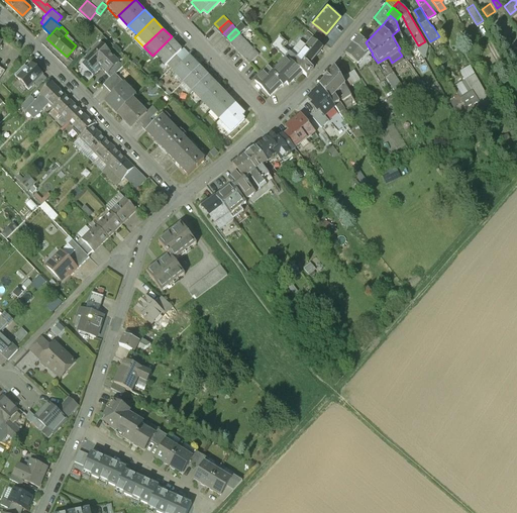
[(399,29),(392,35),(398,45),(405,39),(399,29)]
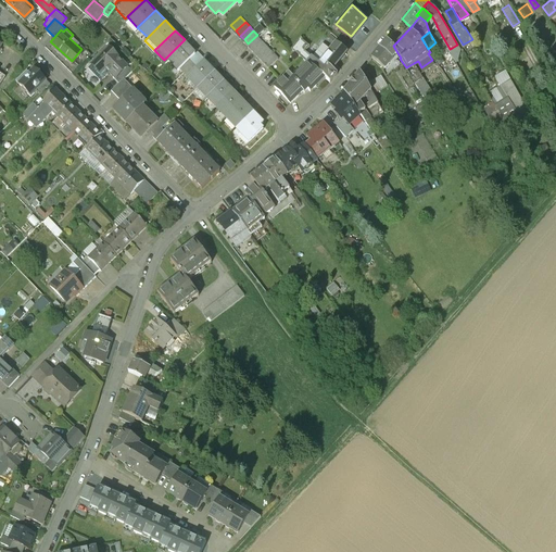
[(257,35),(248,44),(252,48),(262,39),(257,35)]
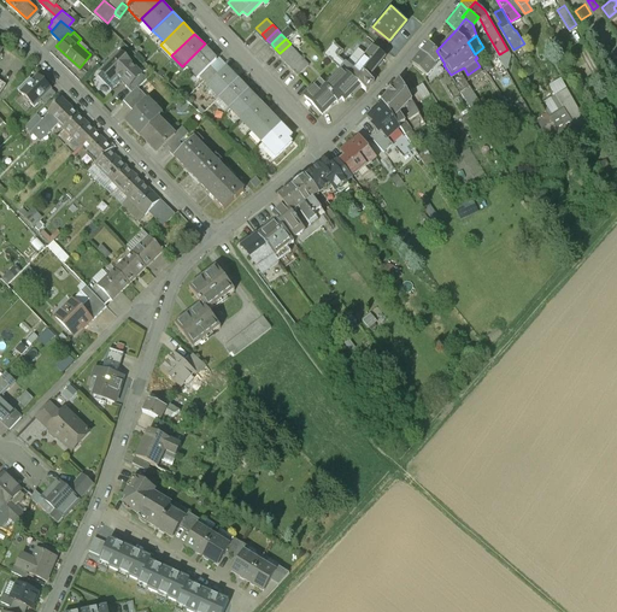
[(345,60),(338,53),(342,47),(331,40),(323,51),(340,66),(345,60)]
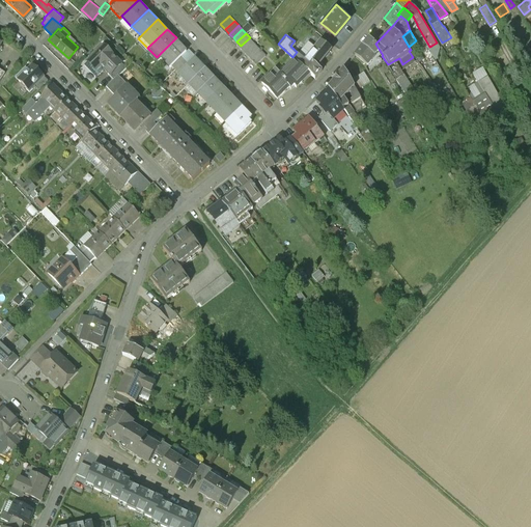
[(368,35),(355,52),(367,62),(379,49),(375,44),(368,35)]
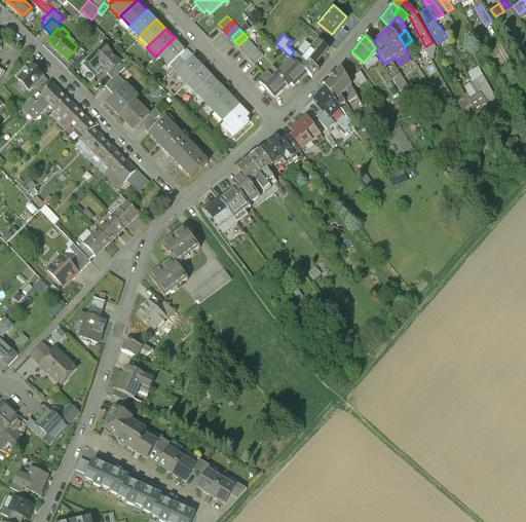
[(175,37),(158,53),(167,64),(170,62),(185,47),(175,37)]
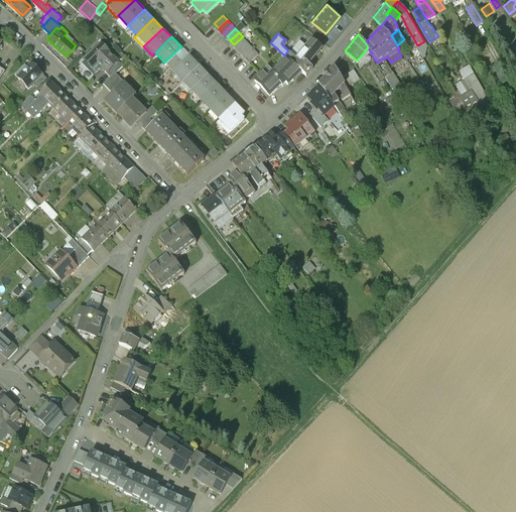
[(243,36),(234,44),(238,48),(246,40),(243,36)]
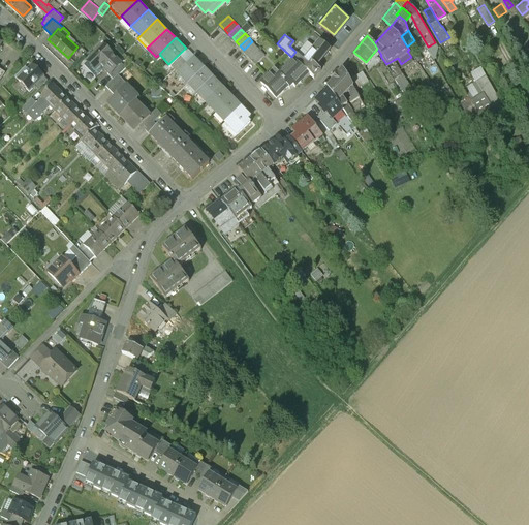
[(319,39),(304,58),(296,52),(291,57),(293,58),(308,70),(314,75),(320,67),(315,63),(329,47),(319,39)]
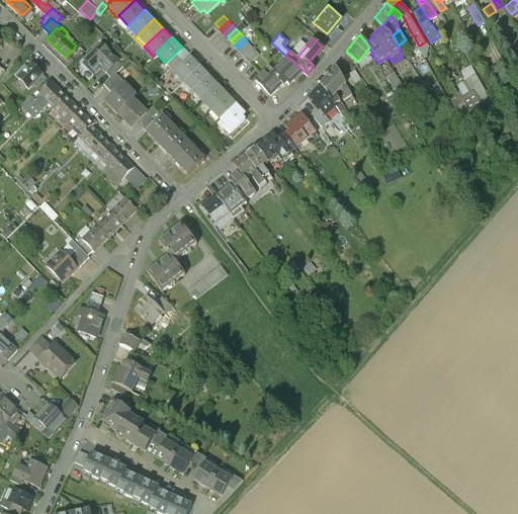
[(406,39),(399,46),(401,49),(404,53),(412,48),(406,39)]
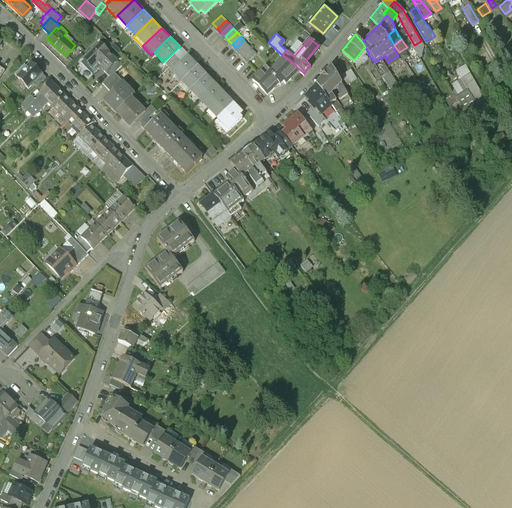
[(244,40),(236,48),(239,52),(248,43),(244,40)]
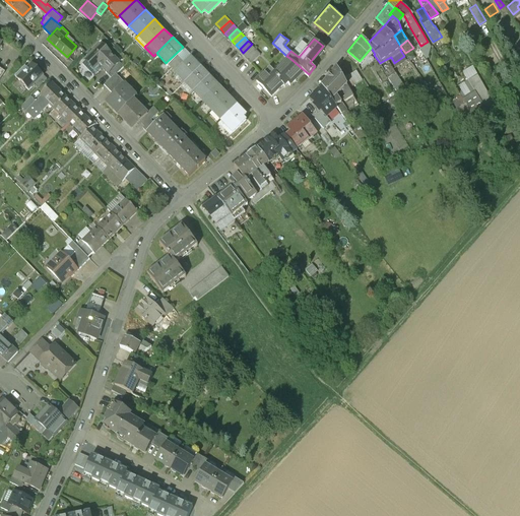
[(118,58),(102,42),(85,58),(82,61),(93,72),(102,63),(106,68),(111,63),(112,64),(117,59),(118,58)]
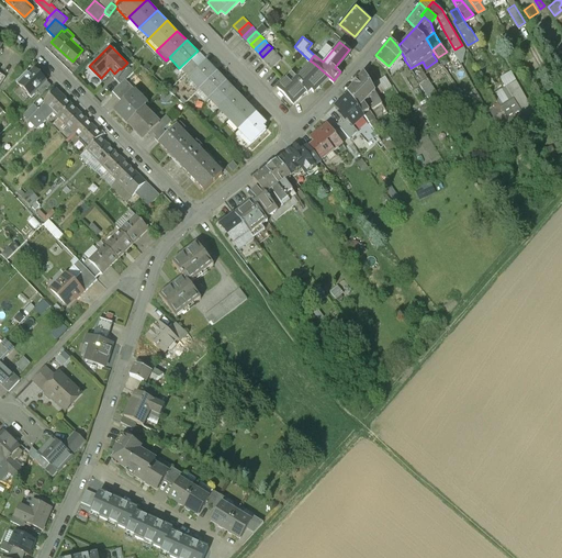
[(272,47),(262,57),(267,62),(277,52),(272,47)]
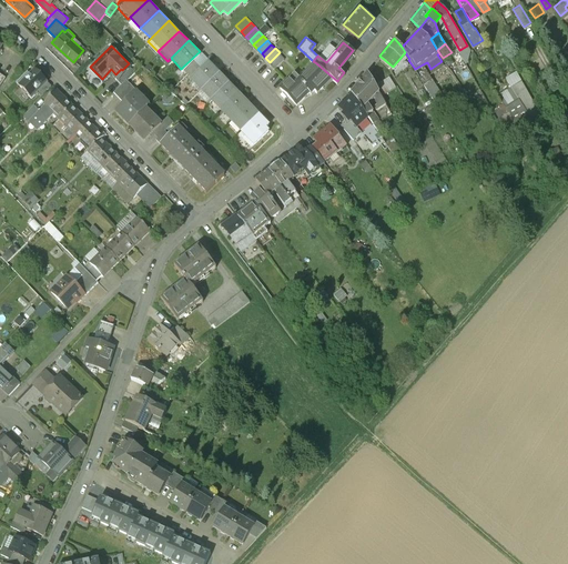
[(200,51),(183,67),(188,71),(205,53),(202,50),(200,51)]
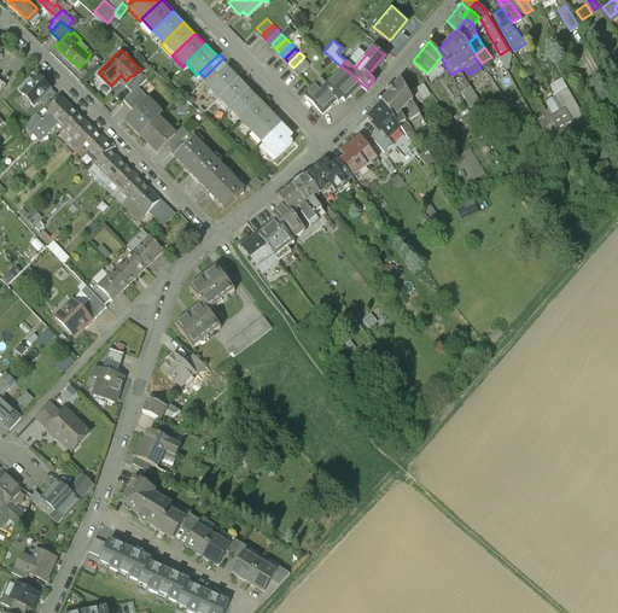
[(304,57),(293,68),(298,73),(309,62),(304,57)]
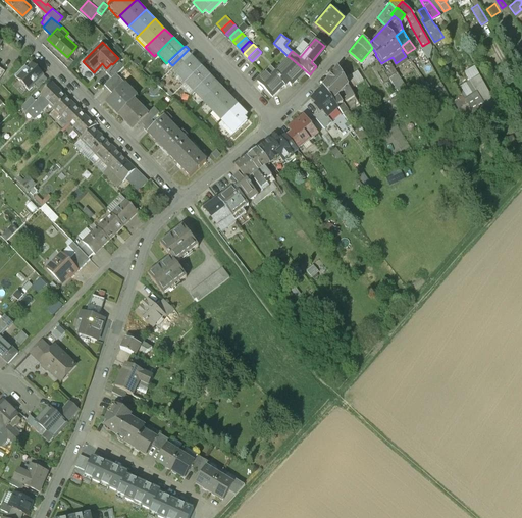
[(189,49),(172,65),(176,68),(192,54),(193,53),(189,49)]
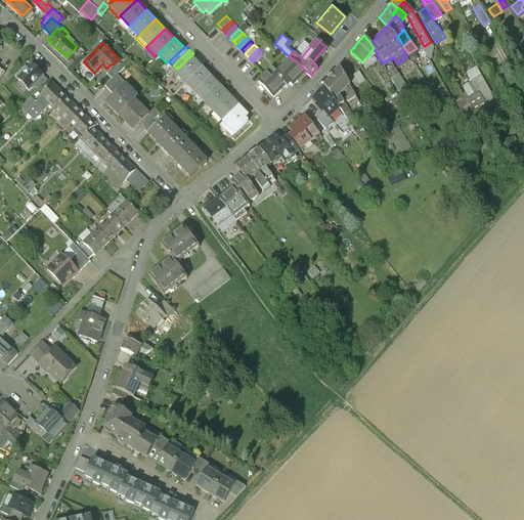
[(192,54),(177,69),(175,71),(176,71),(175,73),(183,82),(184,81),(184,82),(203,65),(192,54)]
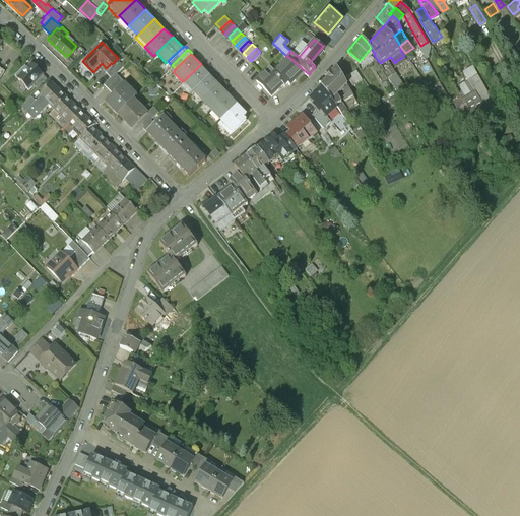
[(274,70),(269,65),(257,78),(271,93),(278,86),(276,84),(281,80),(284,83),(288,80),(290,82),(296,77),(295,77),(303,69),(288,57),(274,70)]
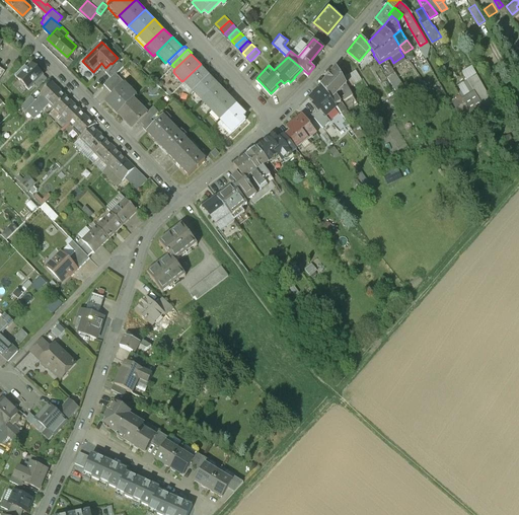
[(117,59),(112,64),(110,63),(105,68),(104,69),(110,76),(116,71),(123,65),(117,59)]
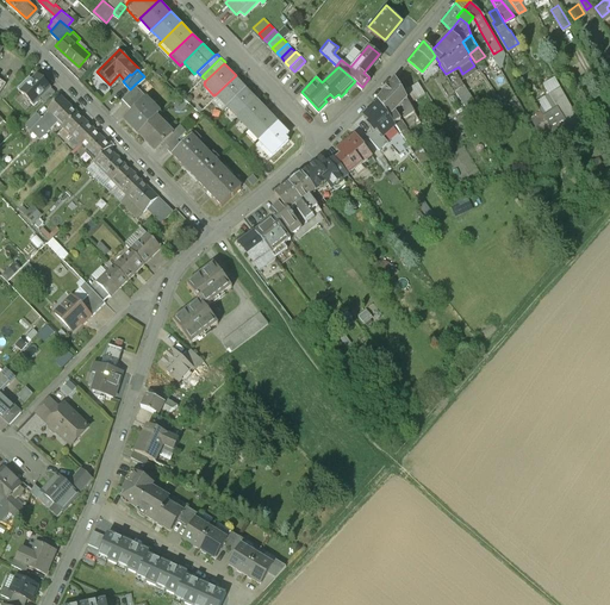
[(474,101),(454,69),(446,74),(458,93),(466,106),(474,101)]
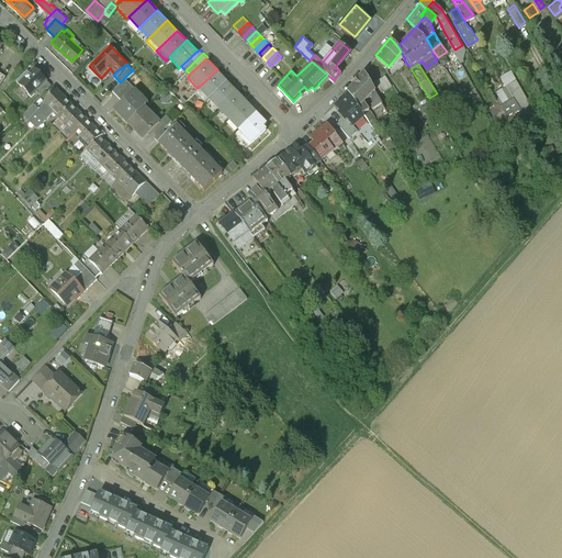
[(34,65),(19,80),(31,93),(37,86),(46,78),(47,77),(34,65)]
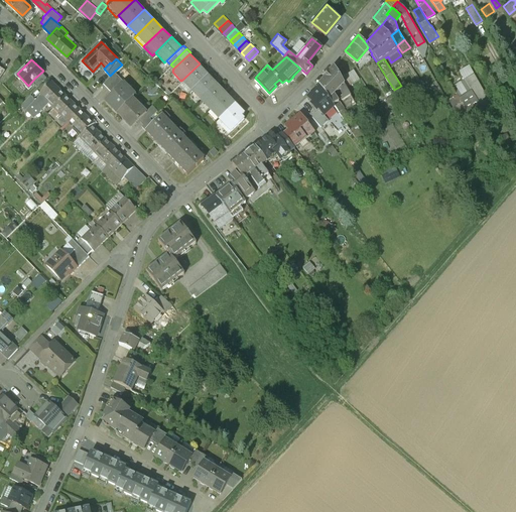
[(200,64),(181,81),(179,82),(188,91),(191,89),(208,73),(200,64)]
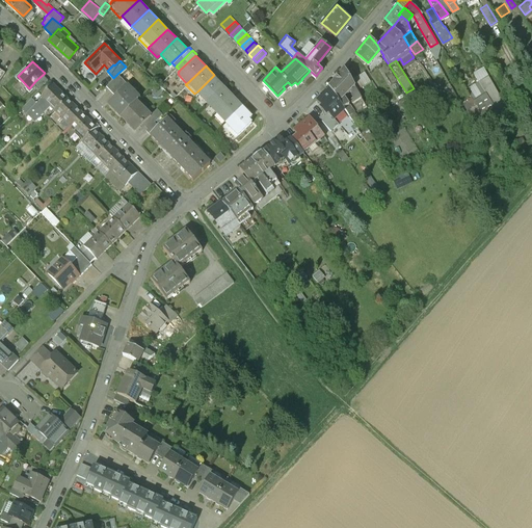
[(344,66),(329,84),(339,98),(343,94),(351,87),(354,84),(344,66)]
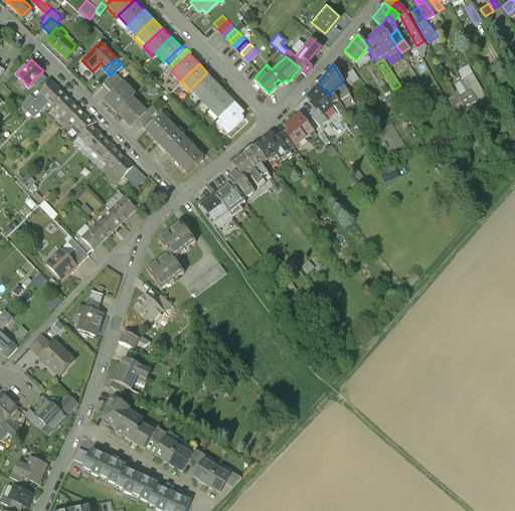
[(353,68),(342,74),(348,83),(359,77),(353,68)]
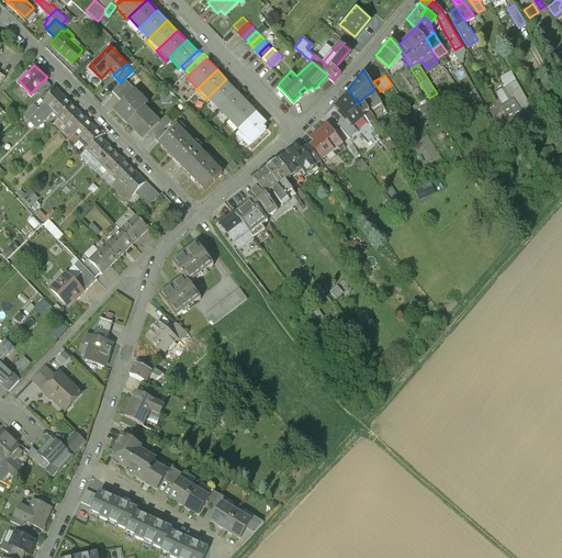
[(120,82),(113,89),(121,97),(133,85),(125,77),(120,82)]
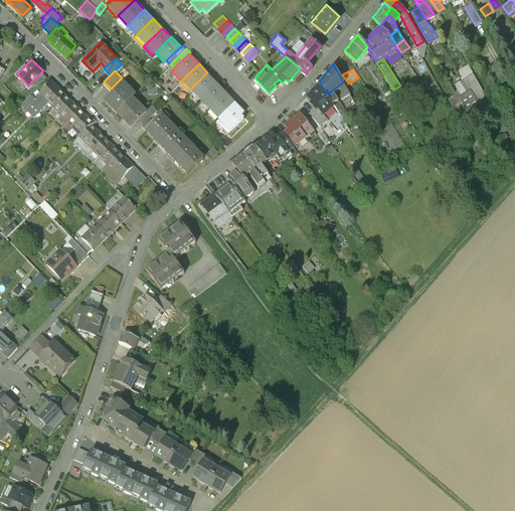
[(492,104),(472,70),(463,76),(479,102),(484,110),(490,106),(492,104)]
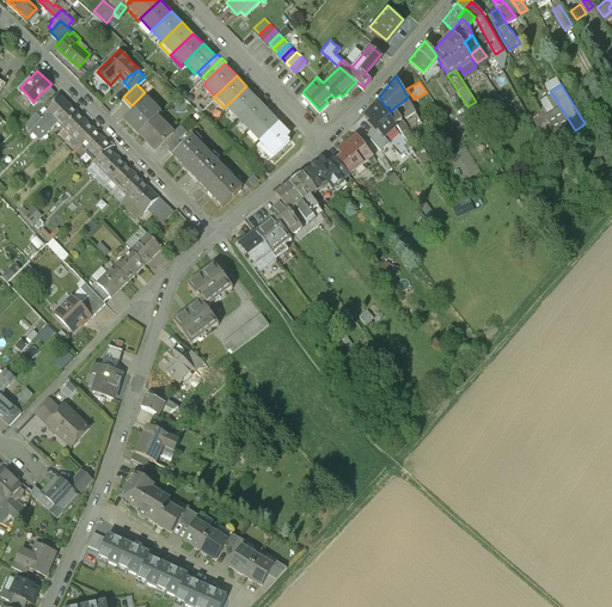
[(50,85),(41,93),(46,98),(55,89),(50,85)]
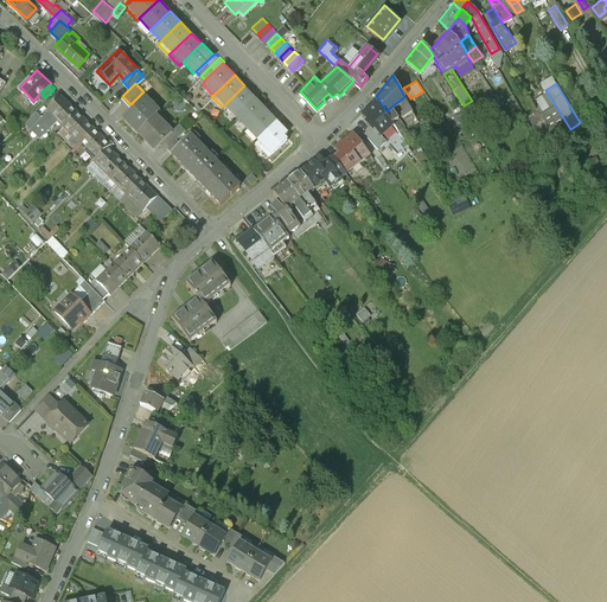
[(244,85),(225,104),(236,115),(255,96),(244,85)]
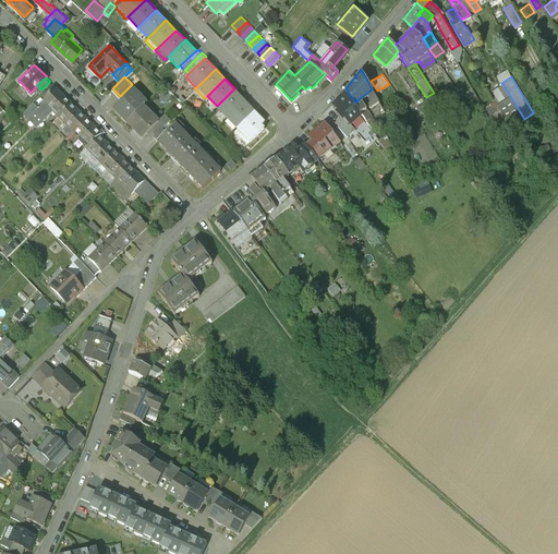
[(56,85),(43,98),(45,99),(38,106),(28,116),(37,124),(52,108),(58,113),(71,101),(63,94),(64,94),(56,85)]
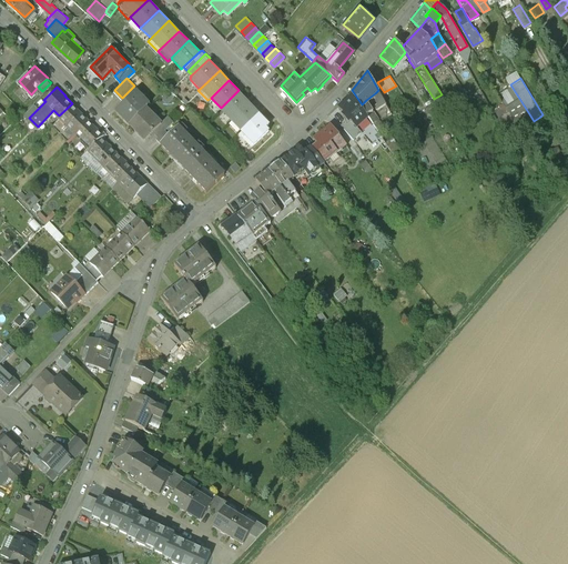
[(239,90),(221,108),(231,119),(249,100),(239,90)]
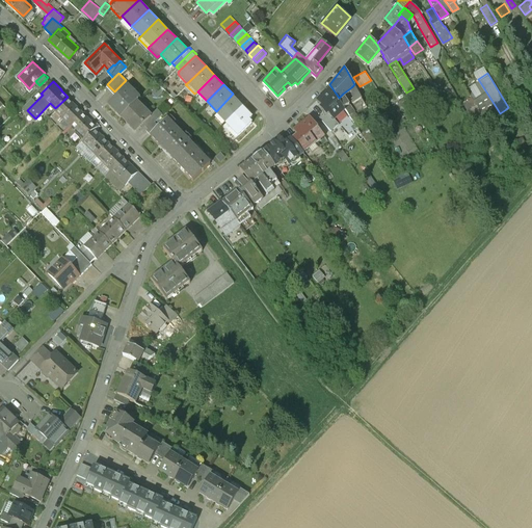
[(361,95),(354,84),(351,87),(353,90),(352,93),(354,98),(361,95)]
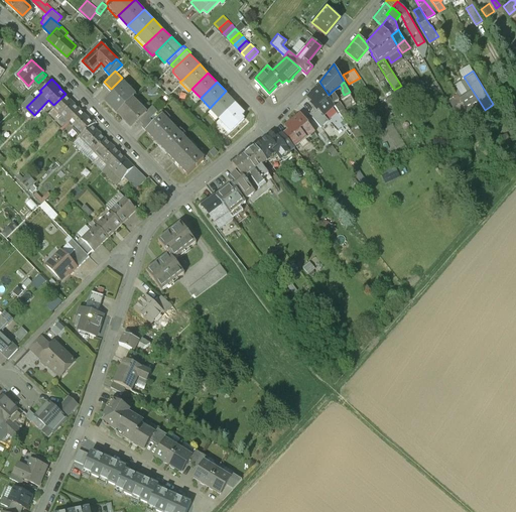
[(122,83),(106,99),(111,105),(112,104),(117,110),(131,96),(134,94),(122,83)]
